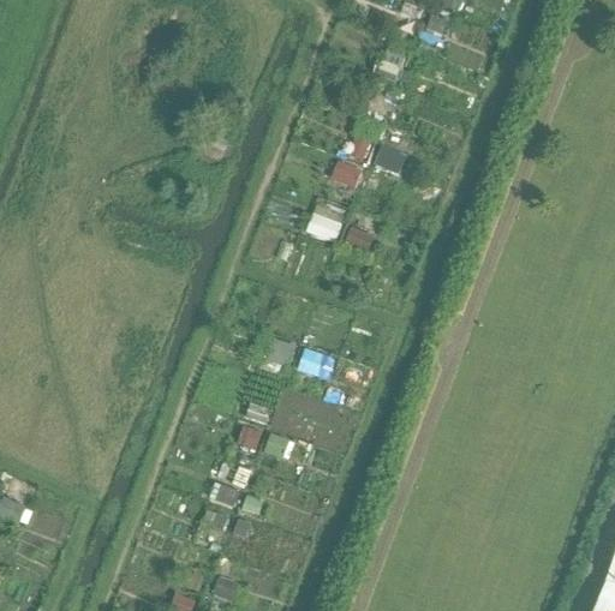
[(439,0),(439,1),(460,11),(465,0),(439,0)]
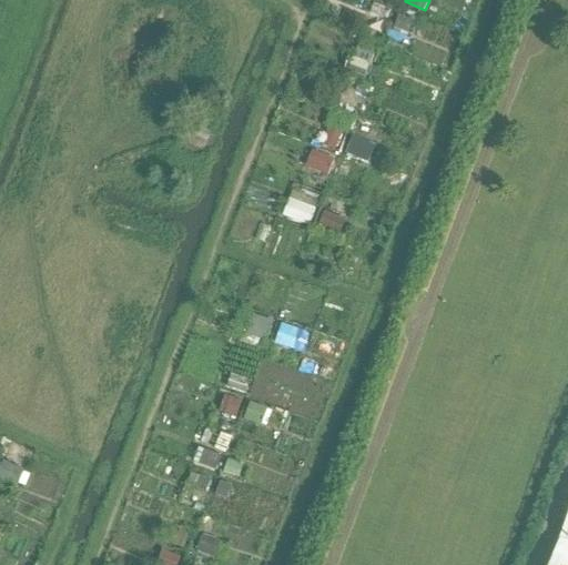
[(394,24),(407,30),(412,19),(398,13),(394,24)]
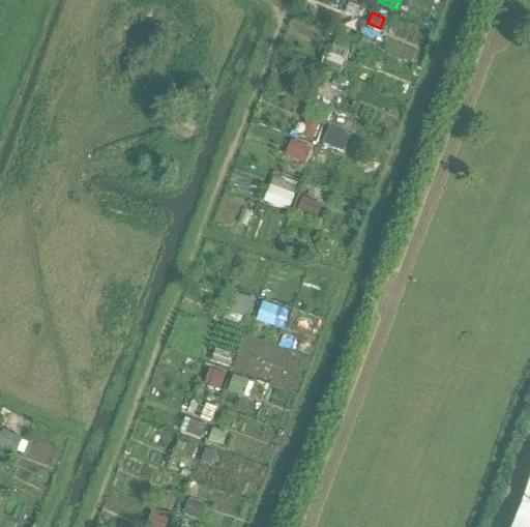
[(333,45),(326,63),(341,68),(347,51),(333,45)]
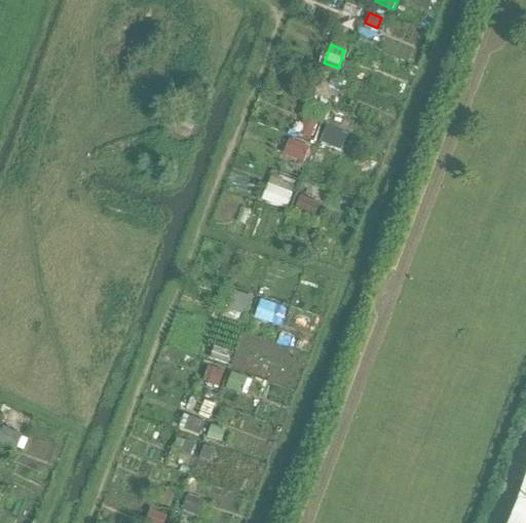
[(308,136),(315,119),(307,116),(301,133),(308,136)]
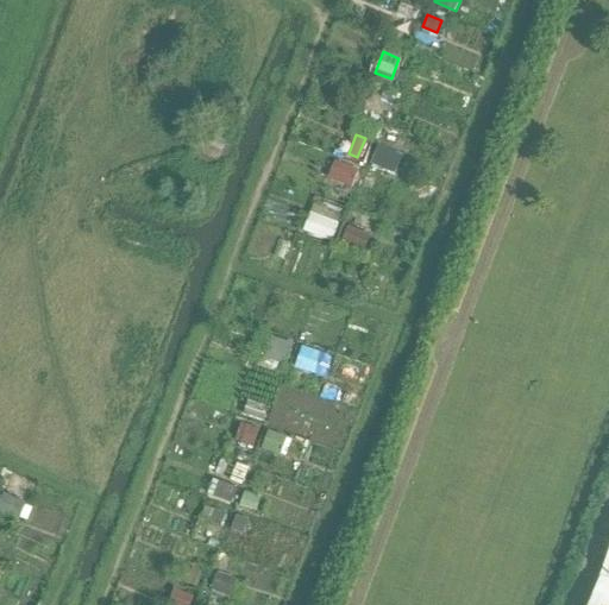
[(371,161),(395,171),(402,155),(378,144),(371,161)]
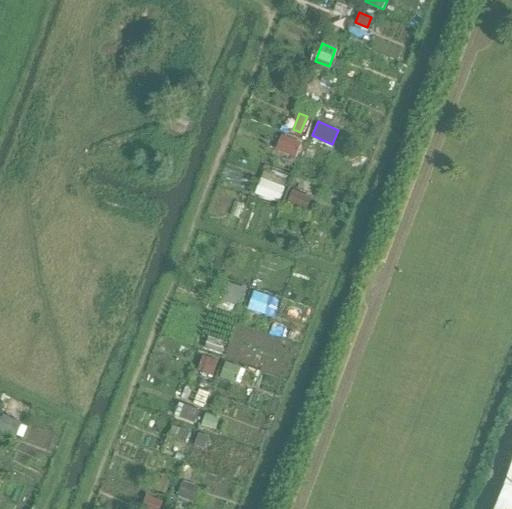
[(302,142),(287,136),(281,150),(296,156),(302,142)]
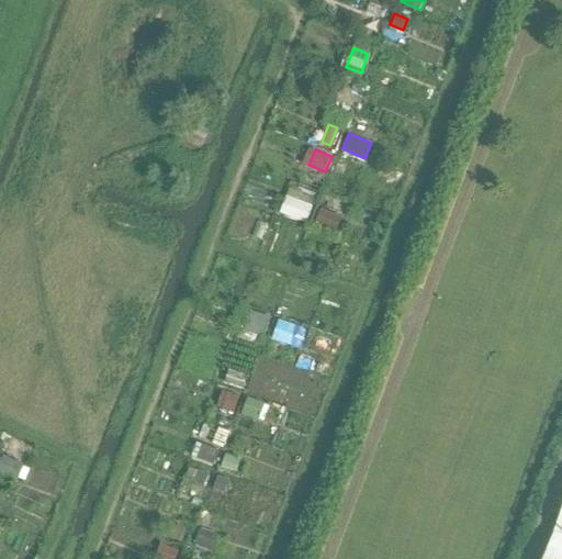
[(289,197),(283,212),(305,220),(311,205),(289,197)]
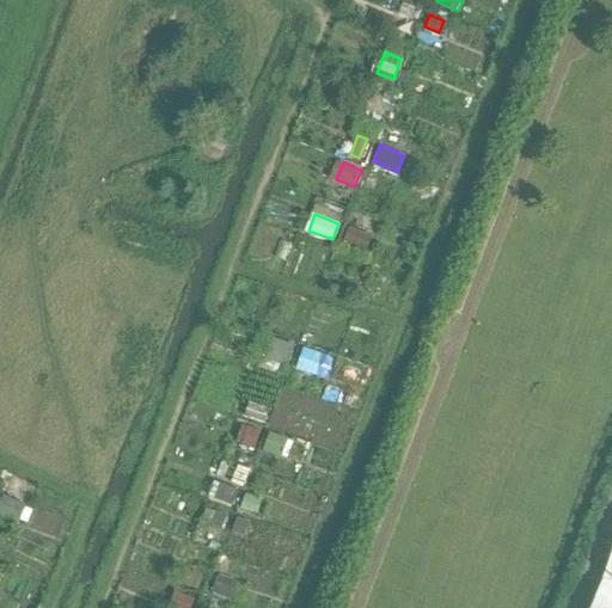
[(363,232),(349,226),(344,239),(357,245),(363,232)]
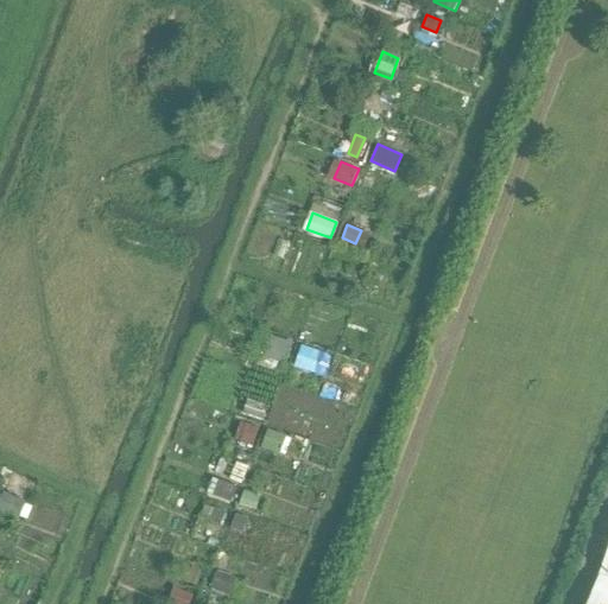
[(263,358),(283,366),(291,343),(271,336),(263,358)]
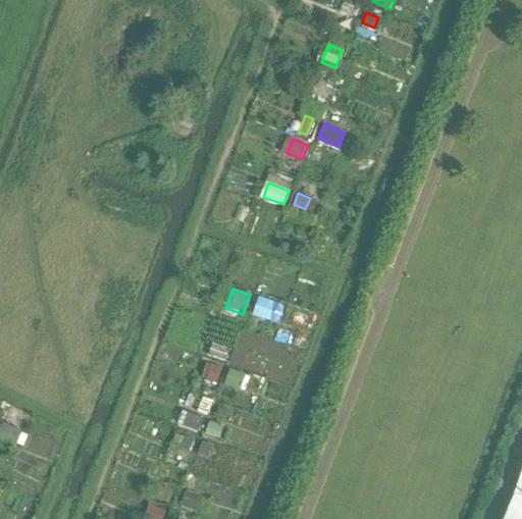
[(273,303),(259,298),(254,312),(268,318),(273,303)]
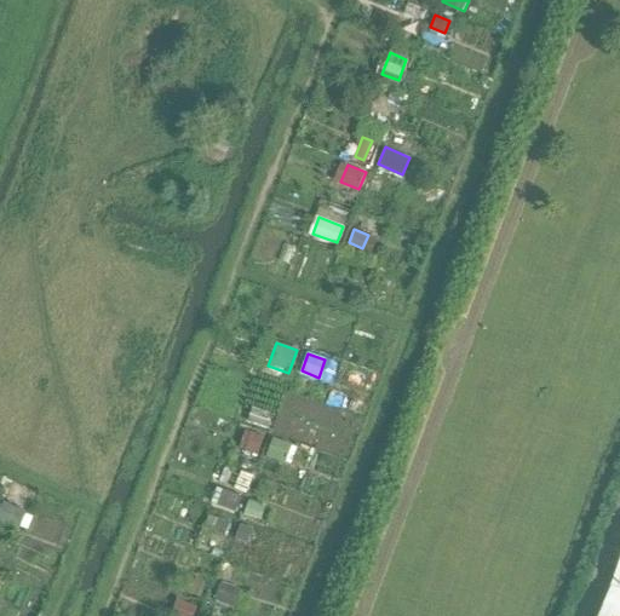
[(252,407),(247,420),(268,427),(273,413),(252,407)]
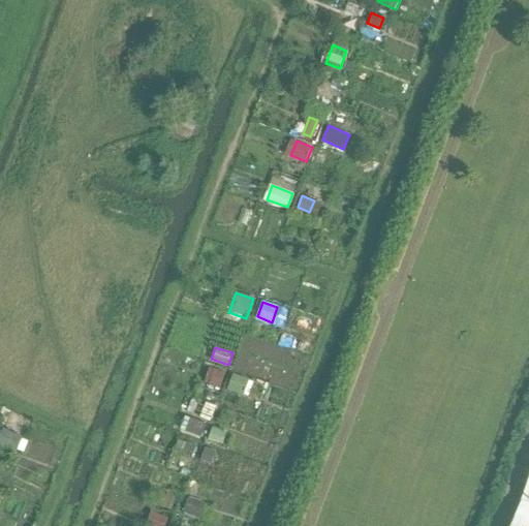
[(207,388),(217,392),(222,377),(212,373),(207,388)]
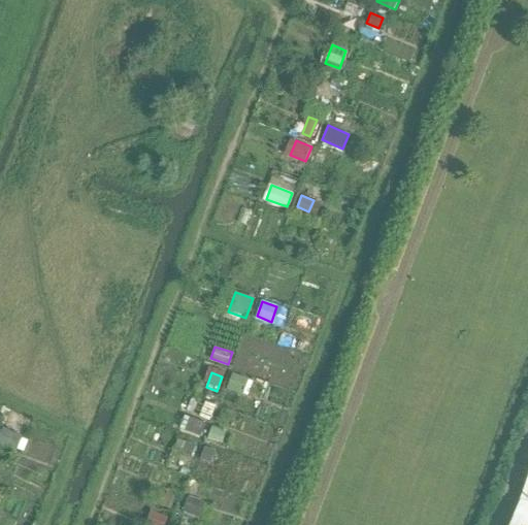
[(232,372),(227,387),(237,391),(243,375),(232,372)]
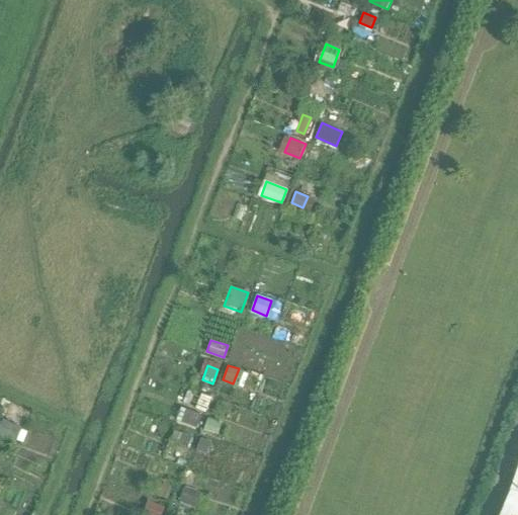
[(189,410),(184,421),(196,426),(201,415),(189,410)]
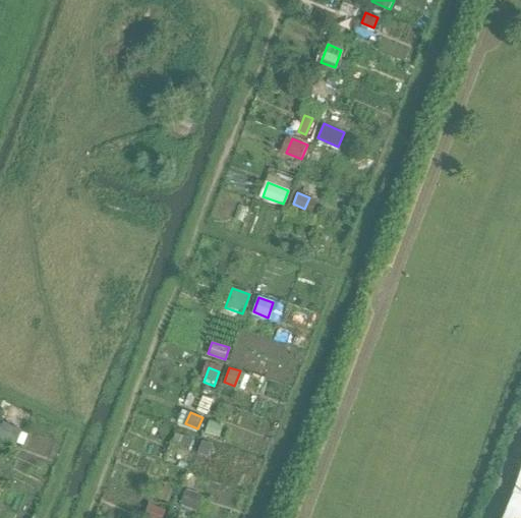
[(209,420),(206,430),(215,434),(218,423),(209,420)]
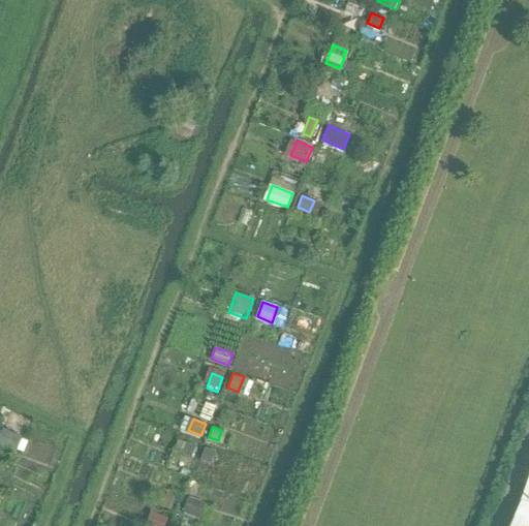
[(0,437),(0,441),(14,447),(19,436),(3,430),(0,437)]
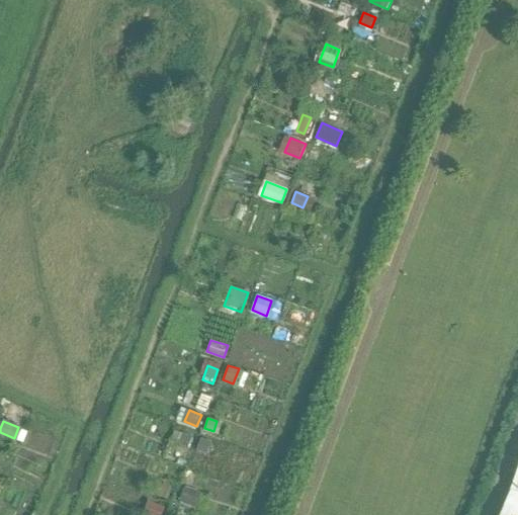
[(176,444),(186,448),(191,434),(181,430),(176,444)]
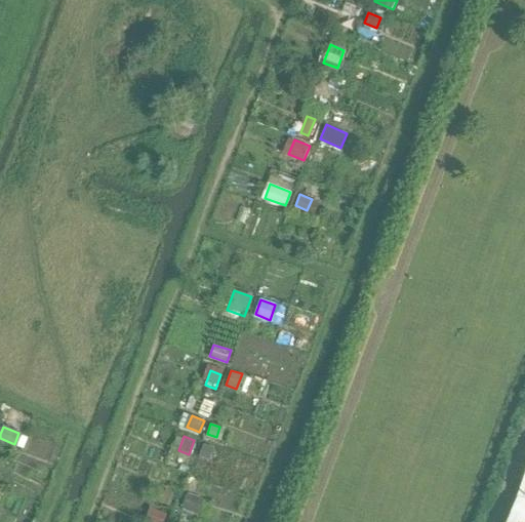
[(200,454),(207,457),(211,446),(204,444),(200,454)]
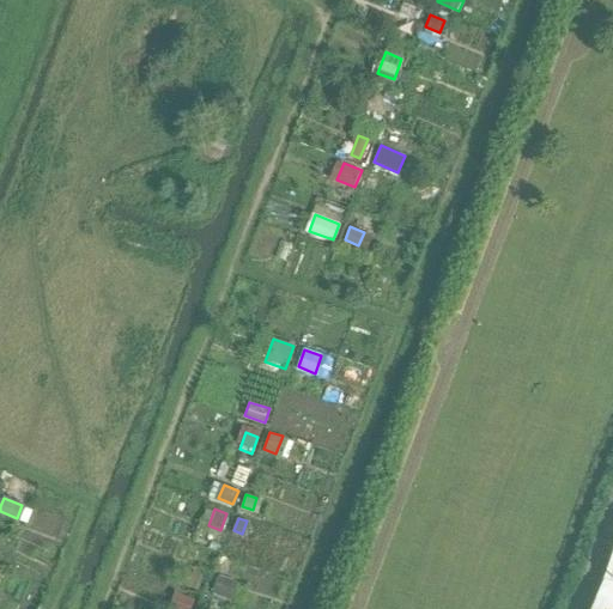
[(612,608),(612,554),(592,608),(612,608)]
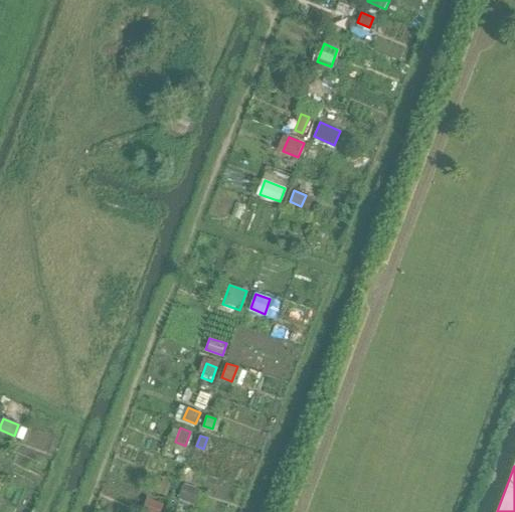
[(165,494),(170,484),(163,481),(158,492),(165,494)]
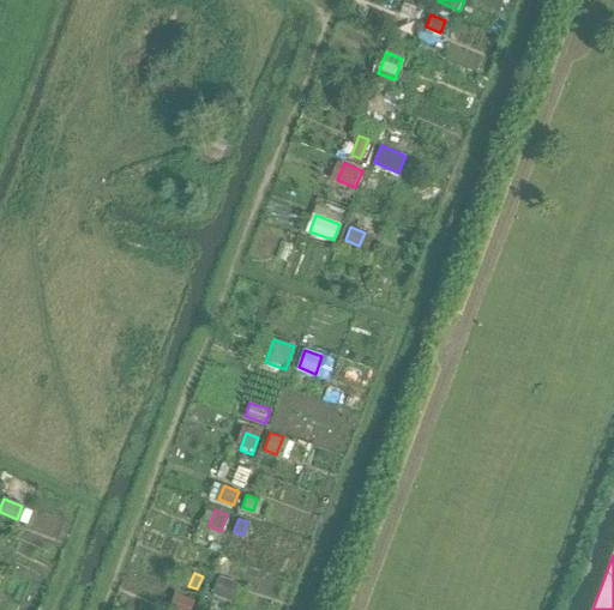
[(239,581),(220,575),(212,593),(232,601),(239,581)]
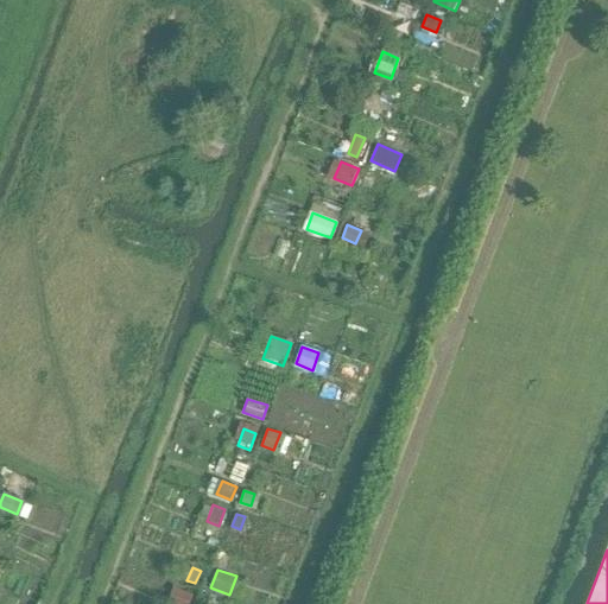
[(179,587),(172,603),(188,603),(192,593),(179,587)]
